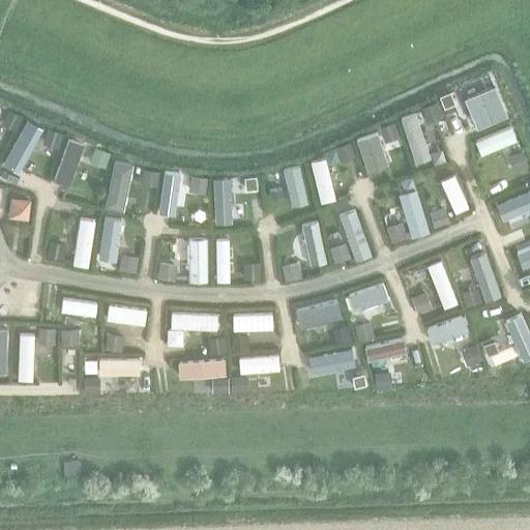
[(476,83),(482,97),(498,90),(492,76),(476,83)]
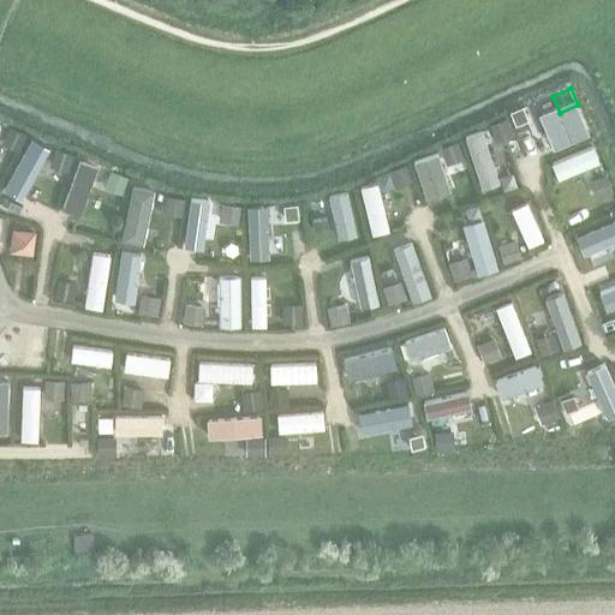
[(512,114),(527,151),(545,144),(541,132),(549,129),(542,111),(533,114),(530,107),(512,114)]
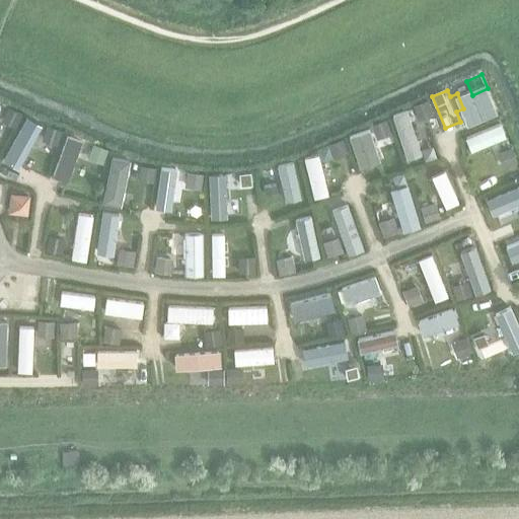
[(413,105),(419,120),(433,114),(428,99),(413,105)]
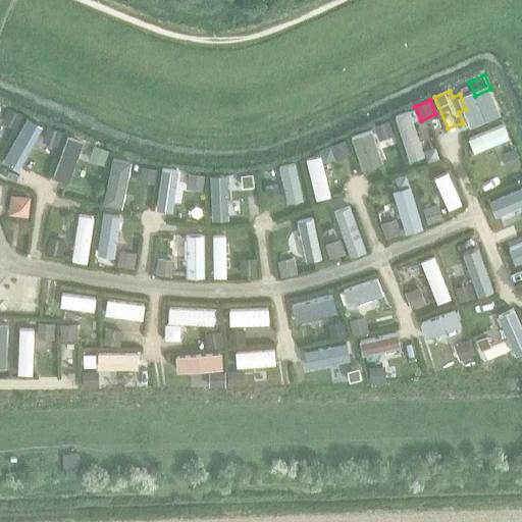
[(7,107),(1,121),(15,128),(22,114),(7,107)]
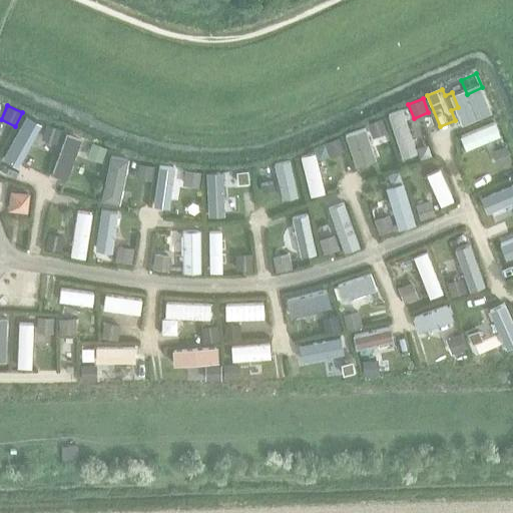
[(389,115),(400,150),(413,146),(402,111),(389,115)]
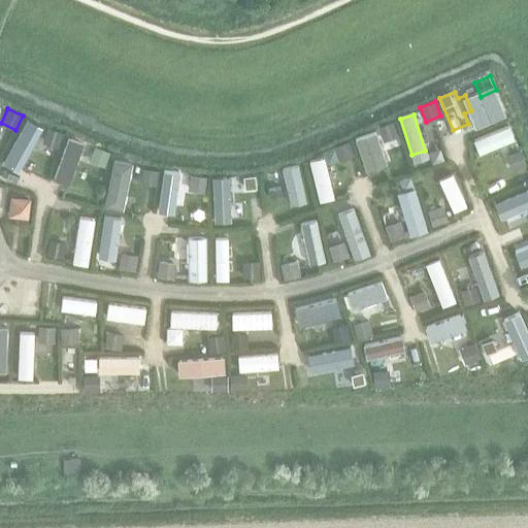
[(27,120),(5,160),(18,167),(40,127),(27,120)]
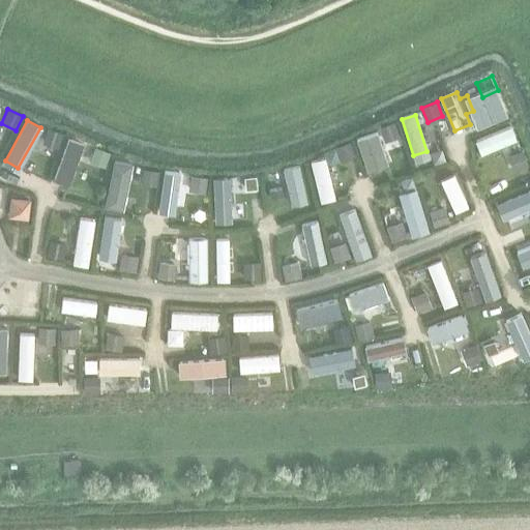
[(379,127),(384,142),(400,137),(394,121),(379,127)]
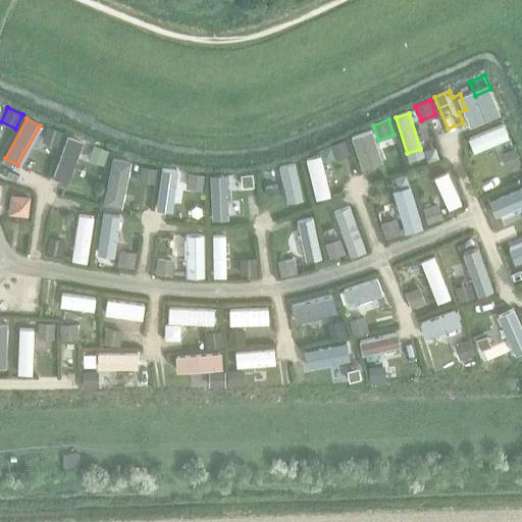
[(503,124),(468,139),(474,152),(508,137),(503,124)]
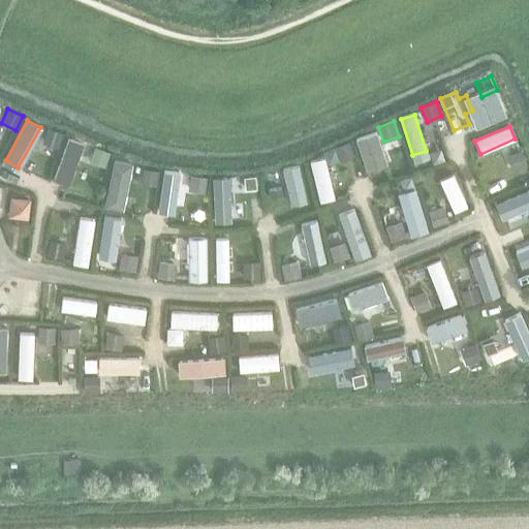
[(48,127),(42,143),(57,148),(62,132),(48,127)]
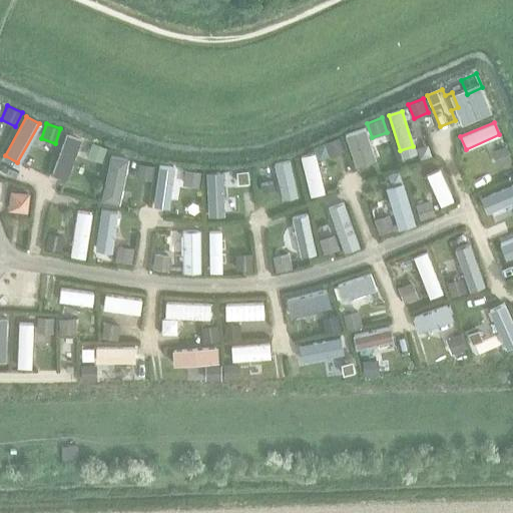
[(92,140),(105,141),(106,128),(93,127),(92,140)]
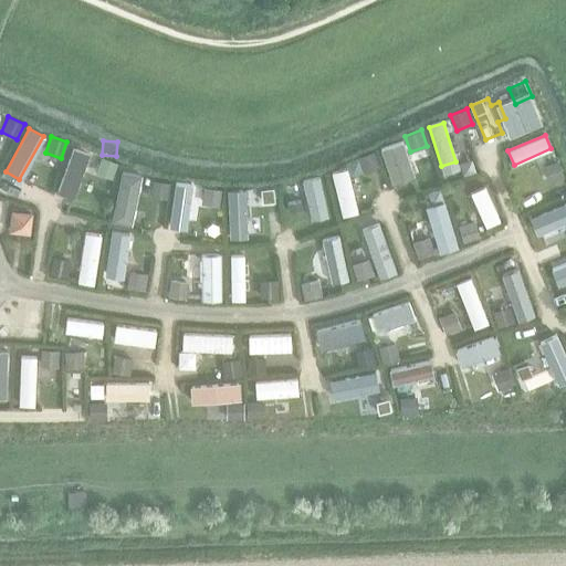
[(380,148),(392,184),(413,176),(402,142),(380,148)]
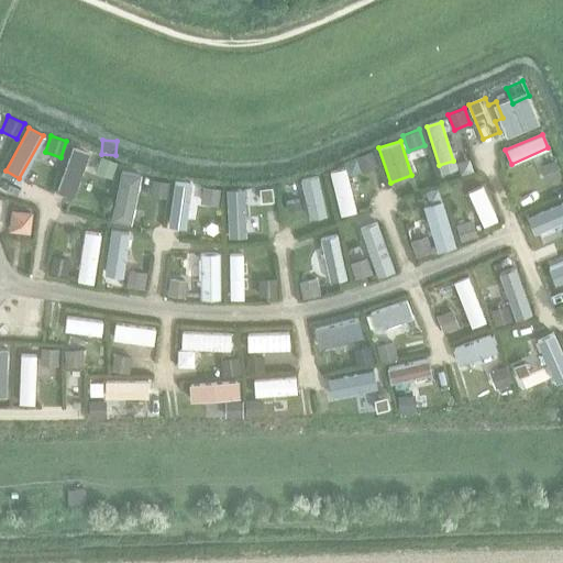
[(56,190),(73,197),(89,152),(73,146),(56,190)]
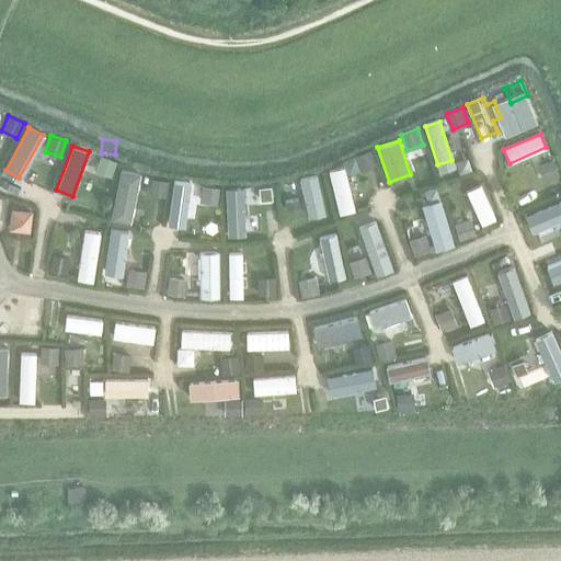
[(354,156),(359,172),(377,165),(370,149),(354,156)]
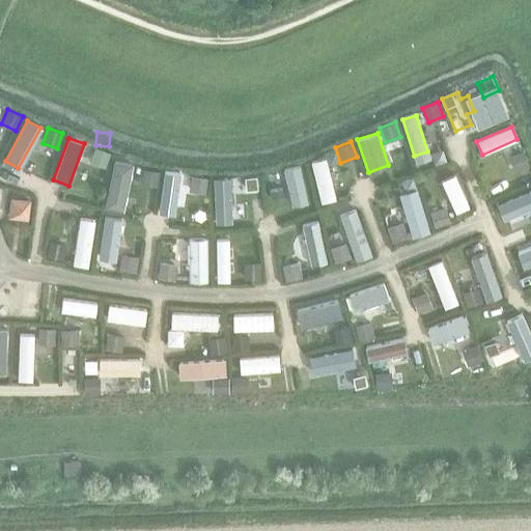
[(95,147),(89,162),(105,168),(110,152),(95,147)]
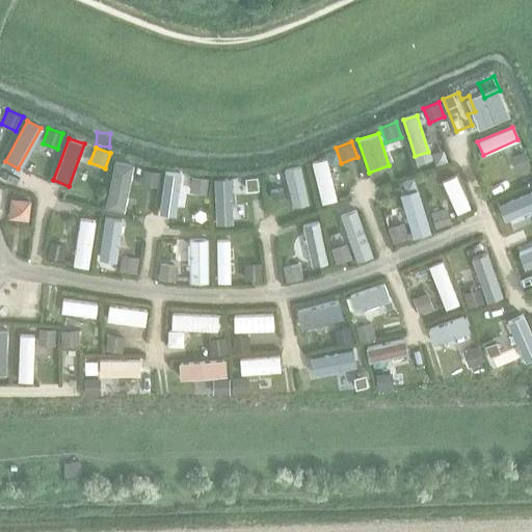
[(524,151),(509,156),(514,171),(530,165),(524,151)]
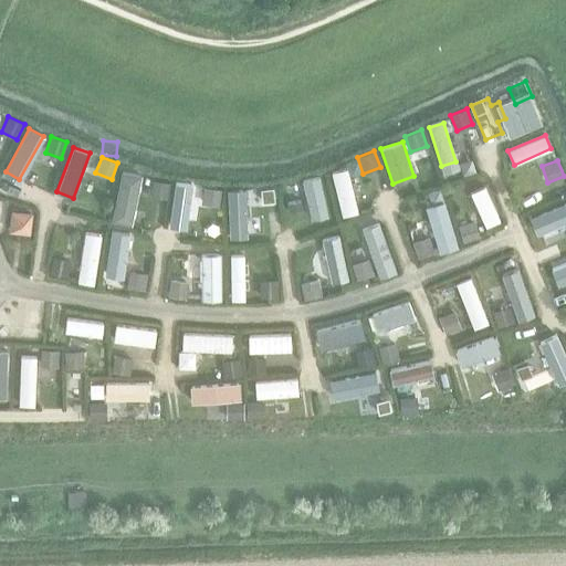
[(332,171),(342,216),(357,211),(347,168),(332,171)]
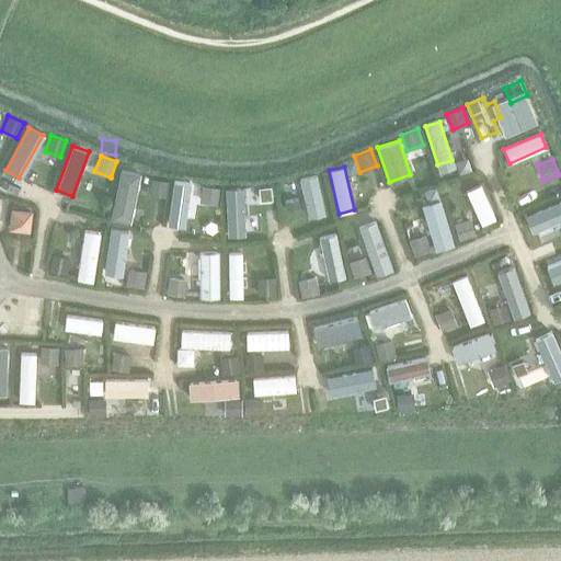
[(122,170),(114,210),(128,213),(136,172),(122,170)]
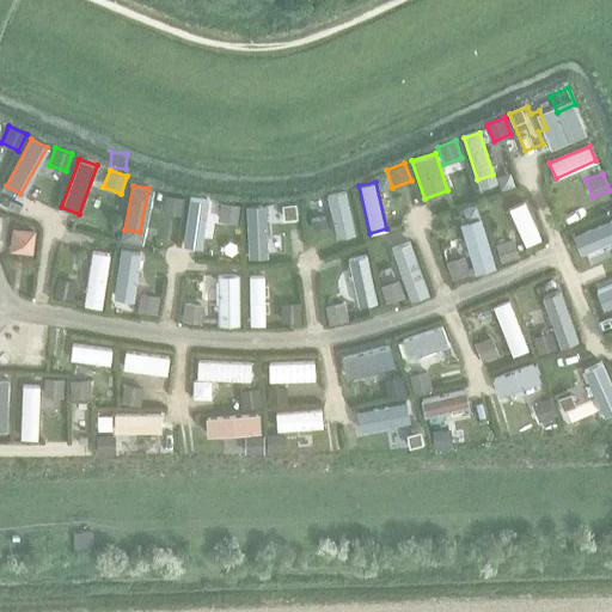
[(348,191),(310,201),(313,214),(352,204),(348,191)]
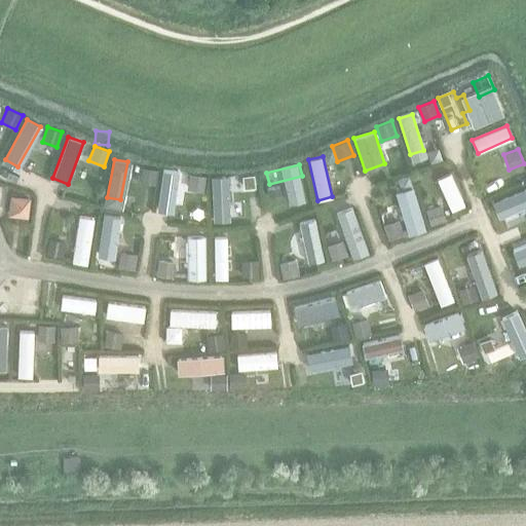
[(141,166),(140,183),(156,184),(158,168),(141,166)]
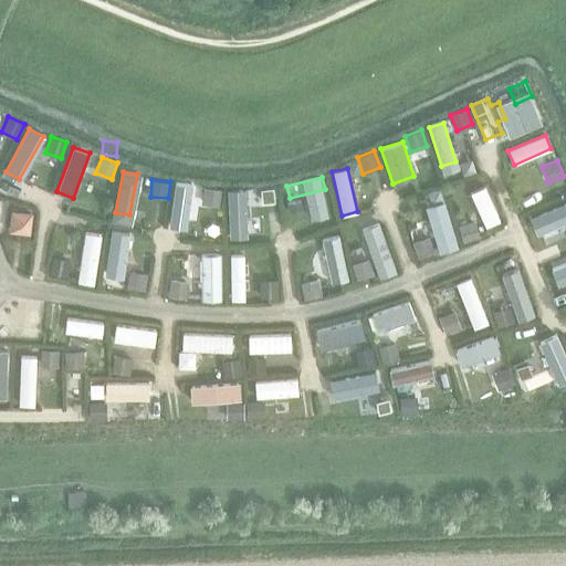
[(471,192),(485,227),(500,220),(484,186),(471,192)]
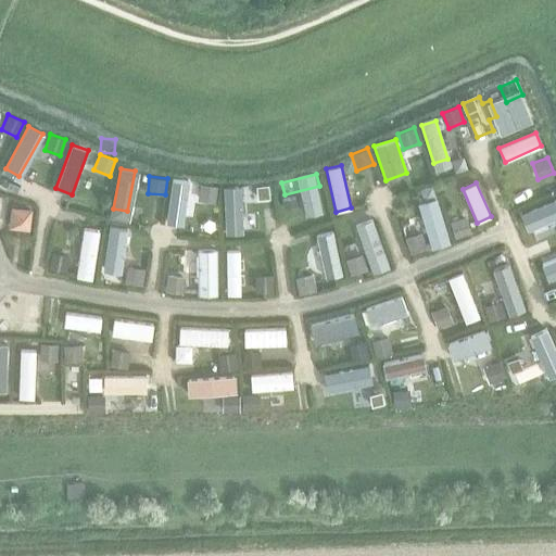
[(172,184),(167,218),(179,220),(185,185),(172,184)]
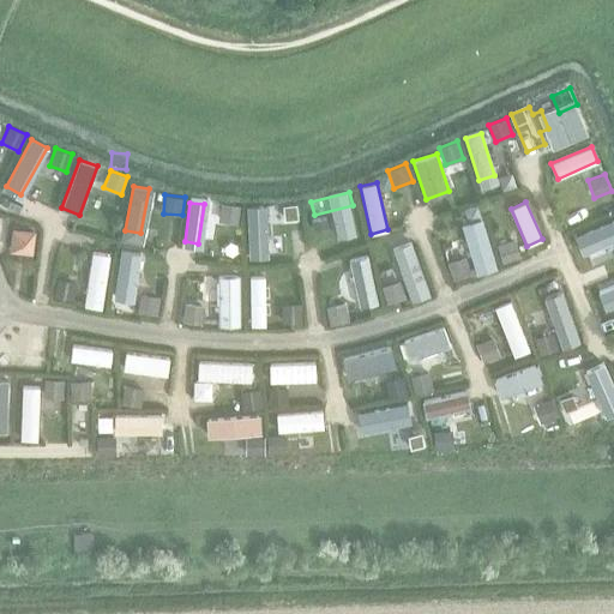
[(221,203),(218,221),(238,223),(240,205),(221,203)]
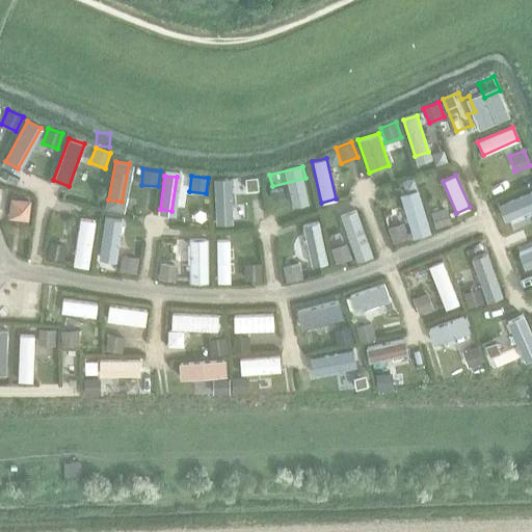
[(241,178),(243,193),(259,191),(257,176),(241,178)]
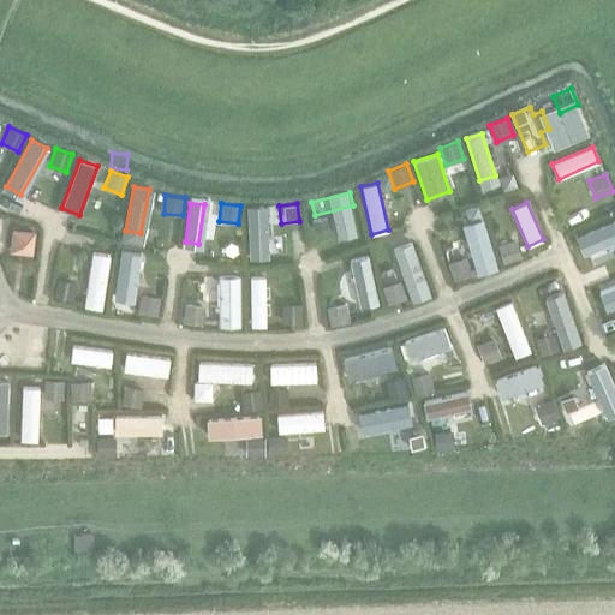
[(248,210),(250,260),(267,258),(264,209),(248,210)]
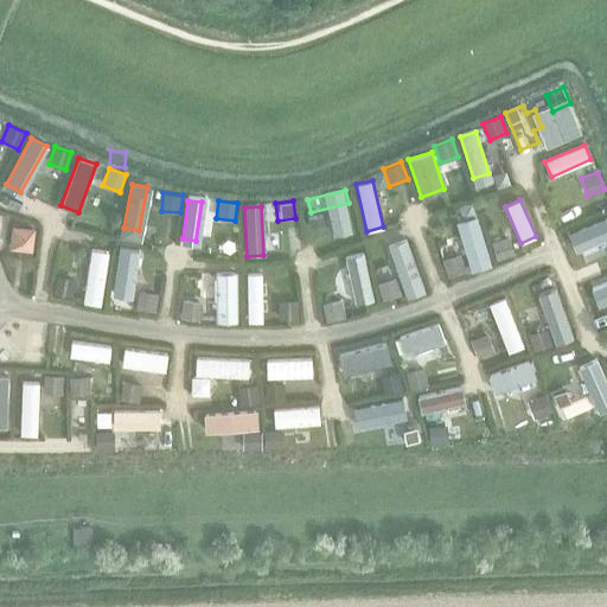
[(606,215),(567,232),(575,250),(606,235),(606,215)]
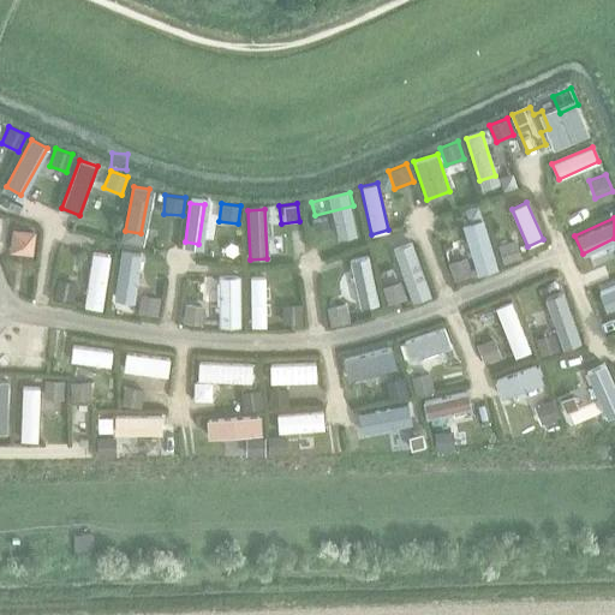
[(466,225),(479,268),(495,263),(482,220),(466,225)]
